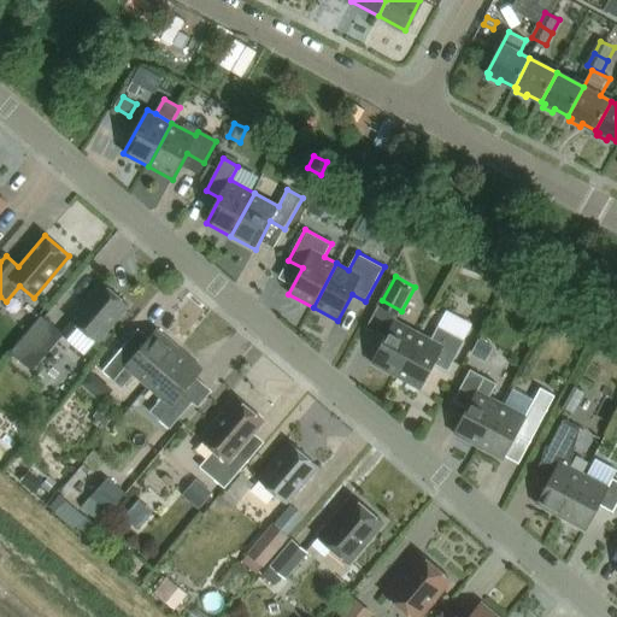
[(129,305),(103,283),(71,319),(80,327),(97,341),(98,342),(129,305)]
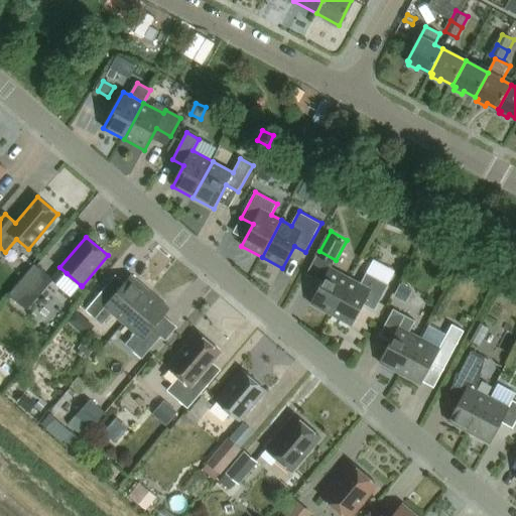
[(331,315),(351,279),(353,274),(326,260),(315,279),(323,282),(310,304),(331,315)]
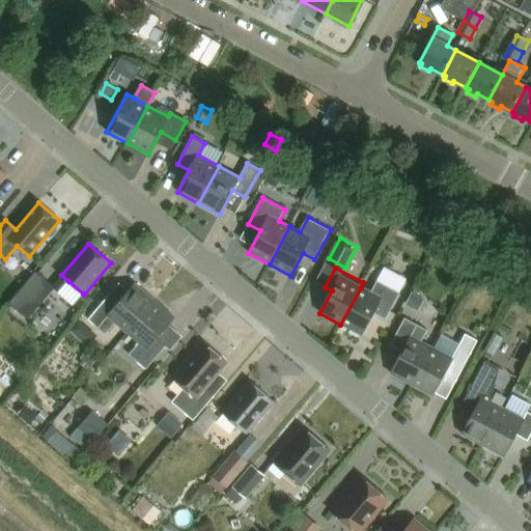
[(36,273),(8,305),(26,319),(54,287),(36,273)]
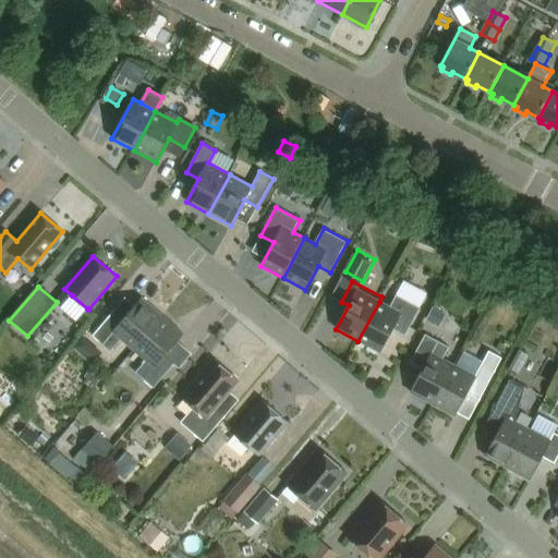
[(72,295),(60,308),(76,322),(87,308),(72,295)]
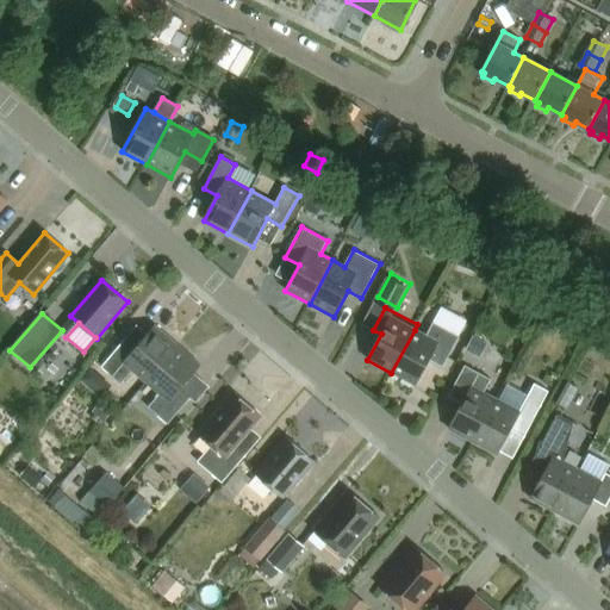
[(460,337),(434,323),(429,331),(417,324),(415,330),(391,373),(416,386),(429,360),(443,367),(460,337)]
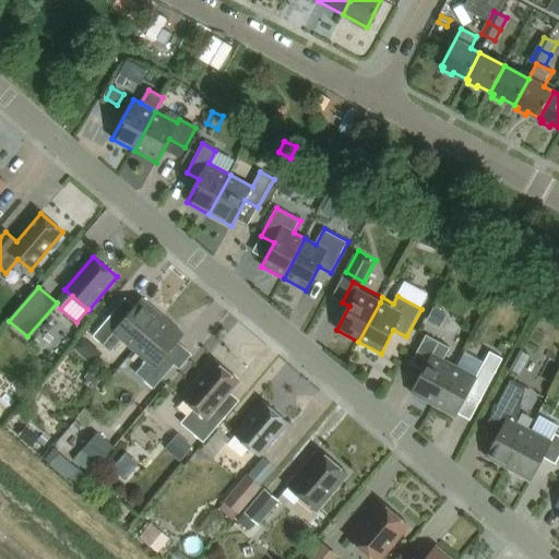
[(134,351),(163,317),(142,299),(123,322),(113,313),(93,337),(111,353),(121,341),(134,351)]
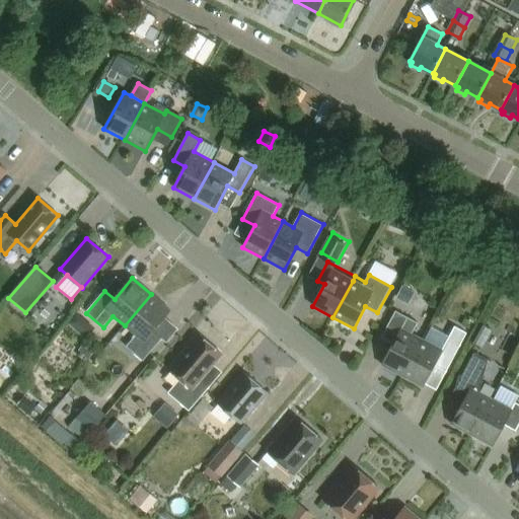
[(402,286),(396,298),(409,304),(415,293),(402,286)]
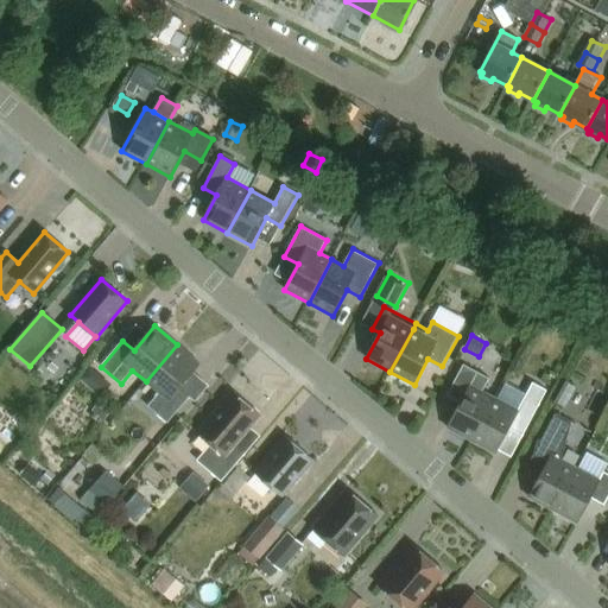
[(147,406),(168,424),(190,398),(179,388),(200,363),(177,344),(146,381),(159,393),(147,406)]
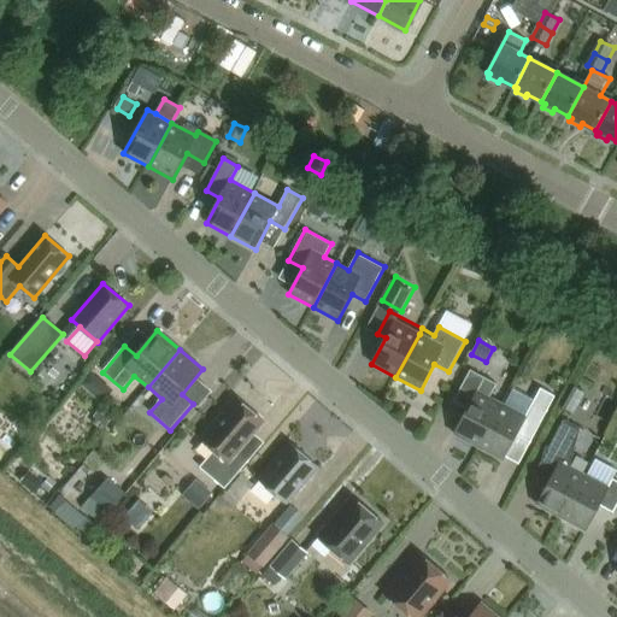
[(479,447),(501,404),(491,398),(497,385),(470,370),(453,401),(468,409),(453,434),(479,447)]
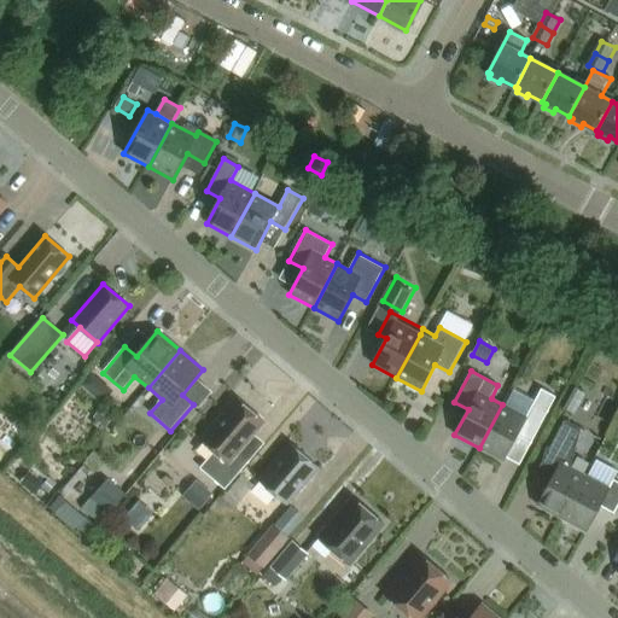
[(200,468),(225,489),(248,462),(237,453),(263,420),(239,400),(203,442),(215,452),(200,468)]
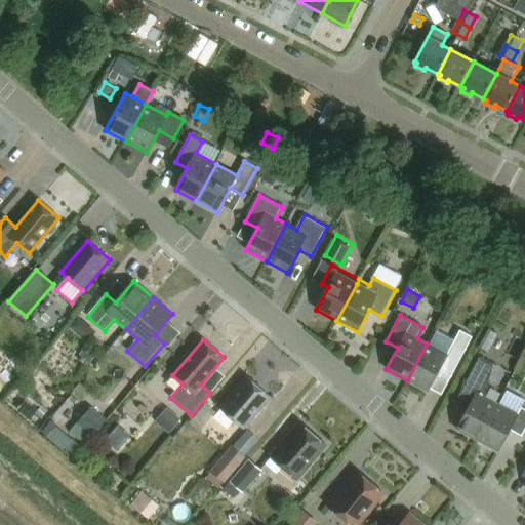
[(86,344),(79,355),(90,362),(98,351),(86,344)]
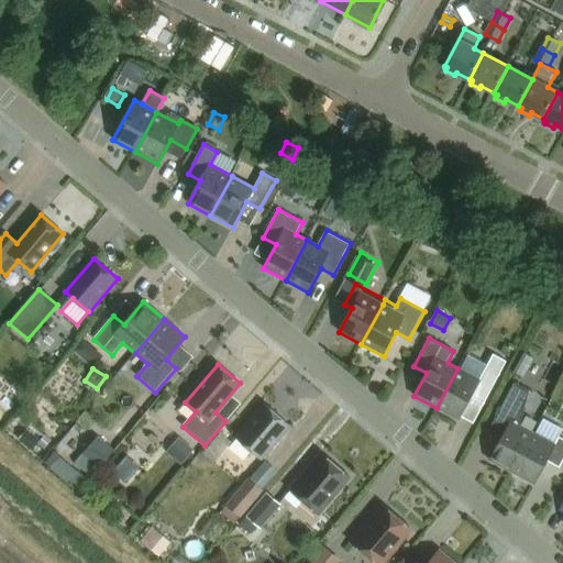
[(457,368),(437,408),(459,420),(472,397),(484,404),(499,375),(486,368),(479,379),(457,368)]
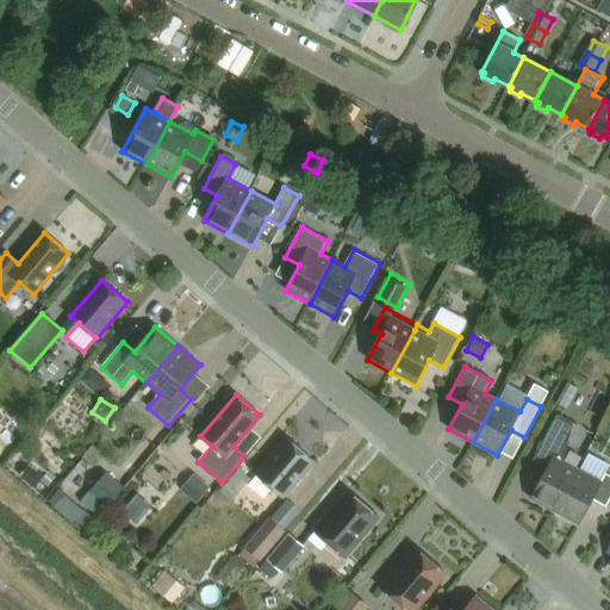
[(555,512),(578,468),(564,461),(573,423),(558,415),(530,466),(545,473),(530,499),(555,512)]
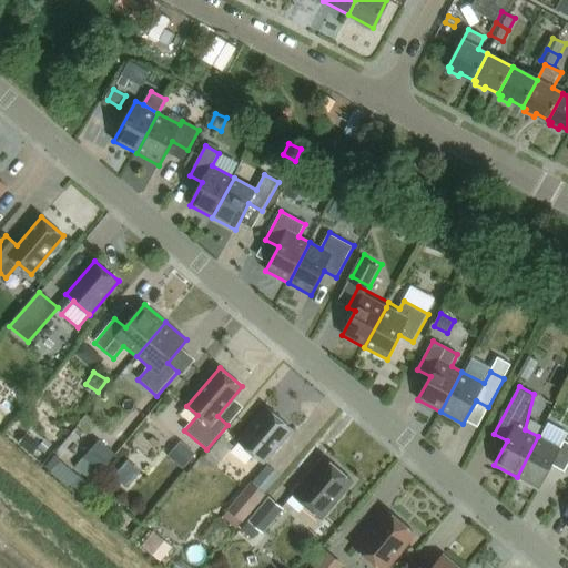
[(263,463),(292,429),(267,408),(239,442),(263,463)]
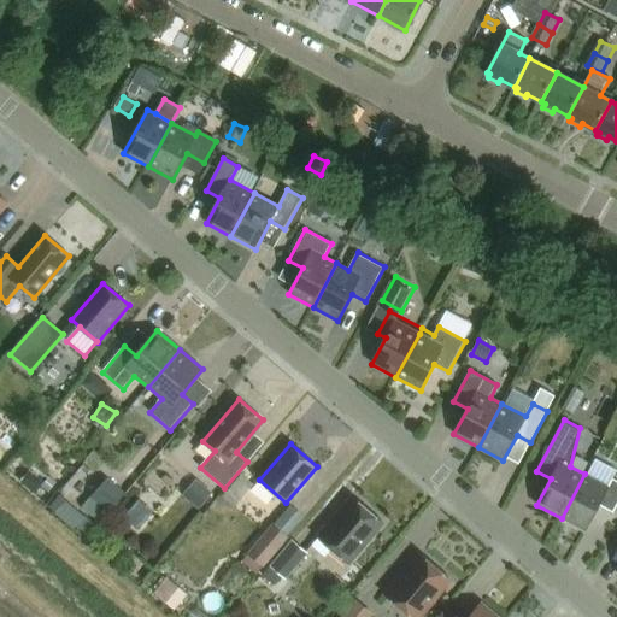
[(585,474),(562,518),(586,532),(599,505),(613,512),(616,505),(616,481),(612,479),(609,487),(585,474)]
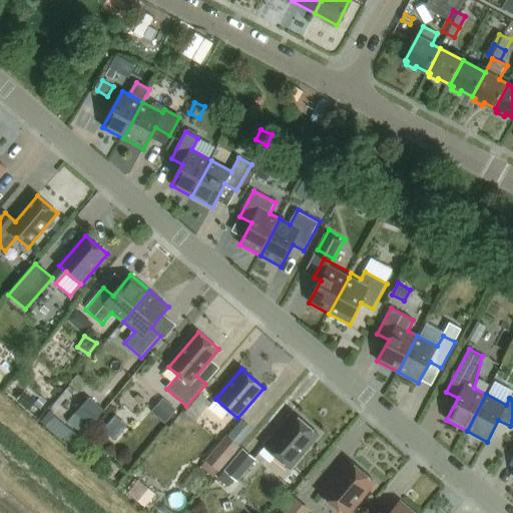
[(89,396),(68,421),(83,433),(90,425),(91,426),(105,410),(89,396)]
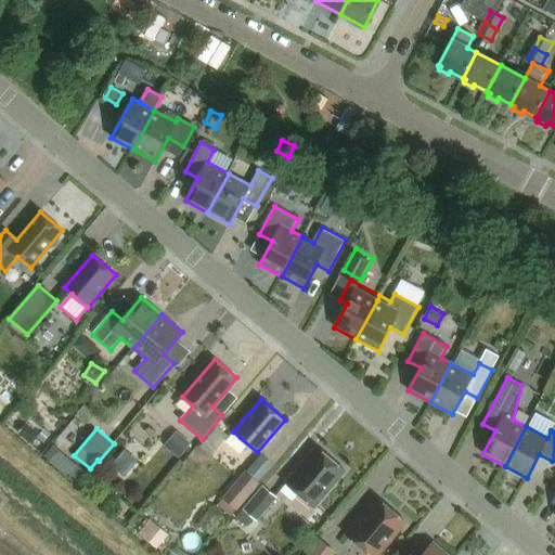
[(44,429),(37,438),(43,443),(51,434),(44,429)]
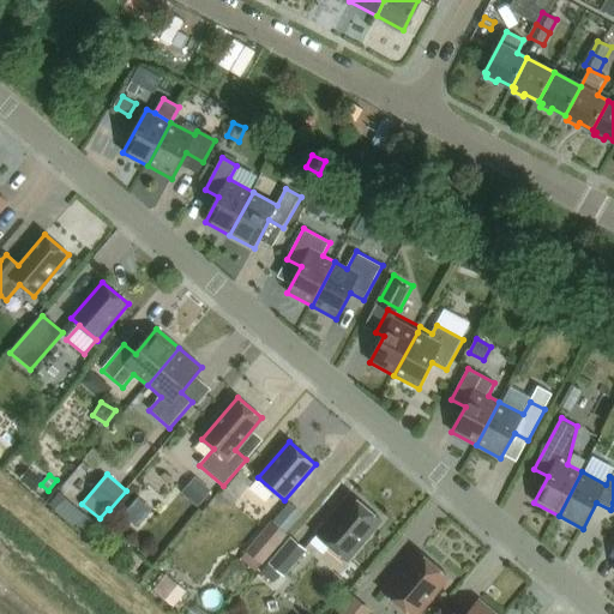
[(337,512),(317,535),(348,561),(367,539),(366,536),(380,519),(354,497),(338,513),(337,512)]
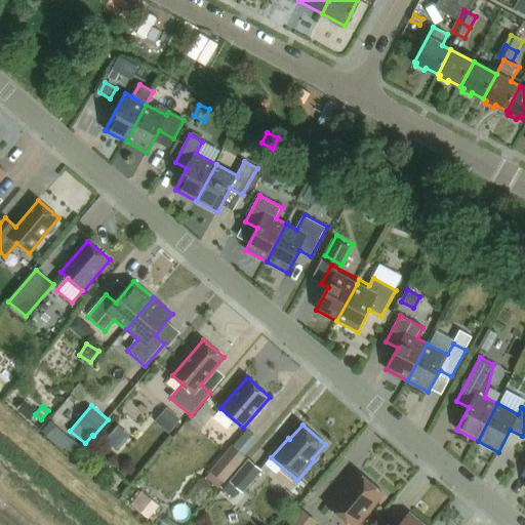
[(233,445),(211,470),(225,481),(246,456),(245,455),(233,445)]
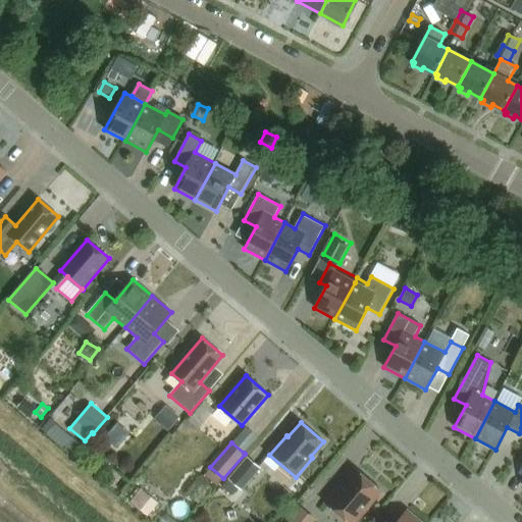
[(248,458),(228,479),(242,490),(261,468),(248,458)]
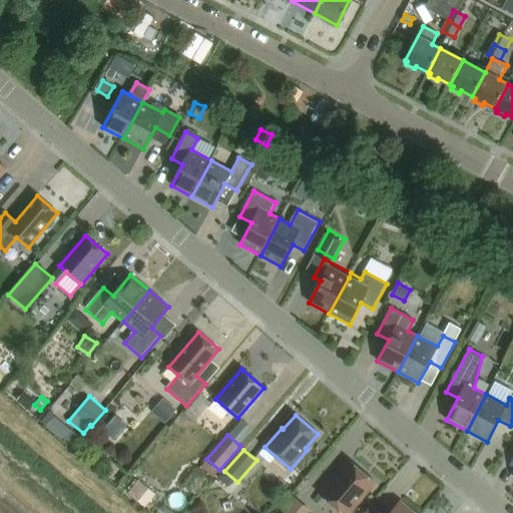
[(337,475),(321,495),(342,512),(349,512),(363,497),(361,495),(374,481),(351,462),(339,476),(337,475)]
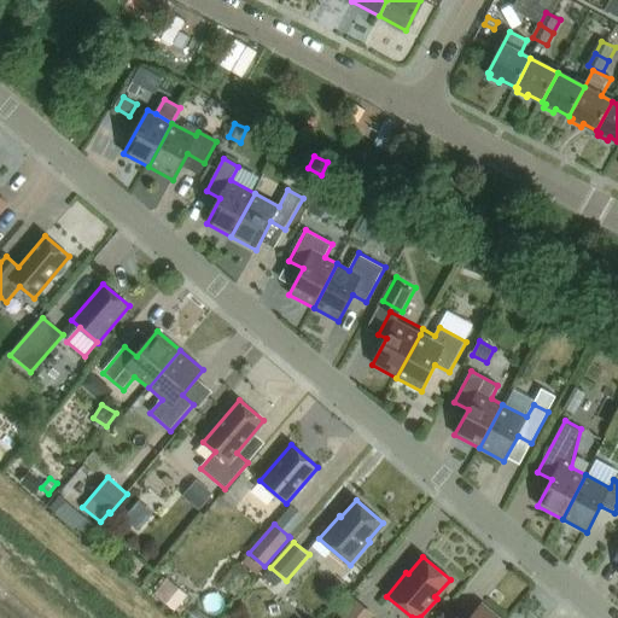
[(187,596),(167,579),(155,595),(175,612),(187,596)]
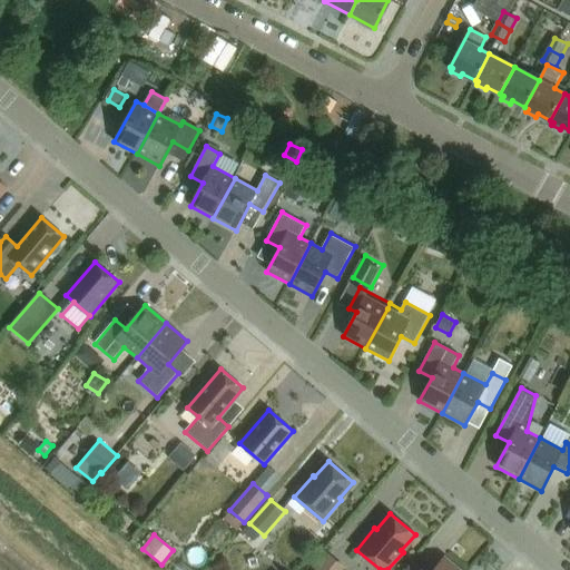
[(330,552),(315,569),(343,569),(346,567),(330,552)]
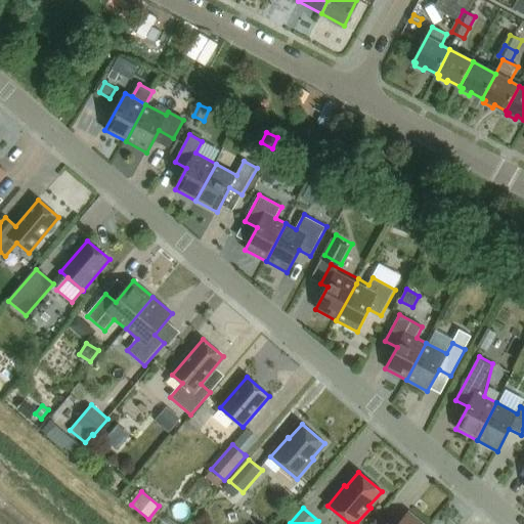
[(420,523),(407,514),(399,523),(398,523),(420,523)]
